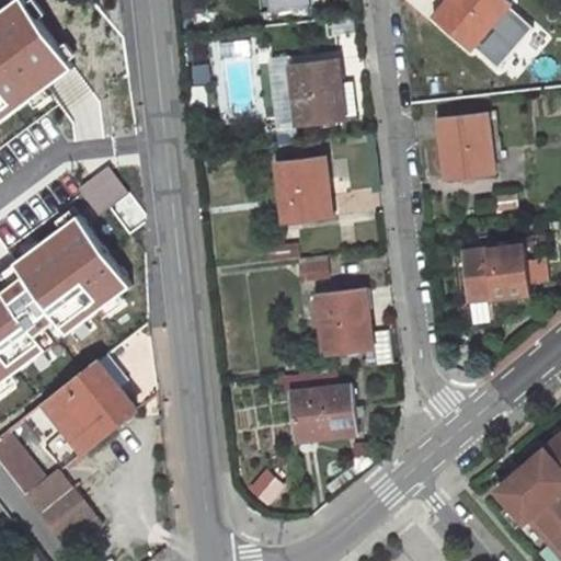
[(270,0),(272,10),(313,4),(312,0),(270,0)]
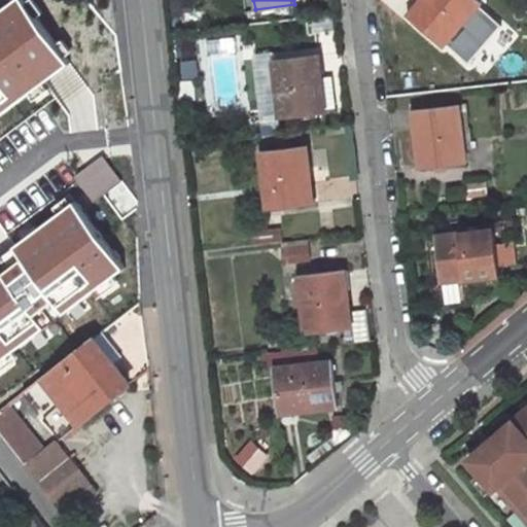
[(423,3),(411,18),(443,45),(482,1),(480,0),(422,0),(421,1),(423,3)]
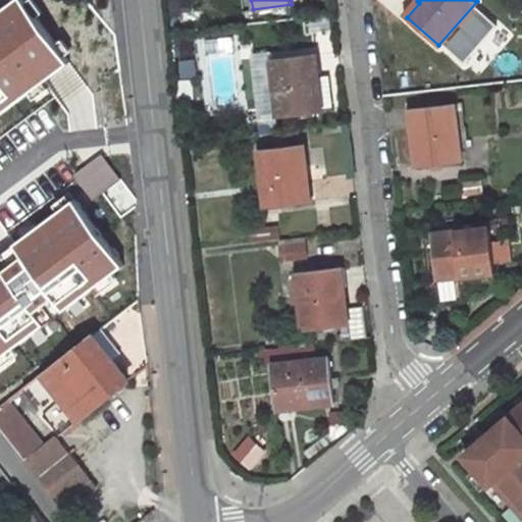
[(0,13),(0,104),(60,59),(16,2),(15,2),(0,13)]
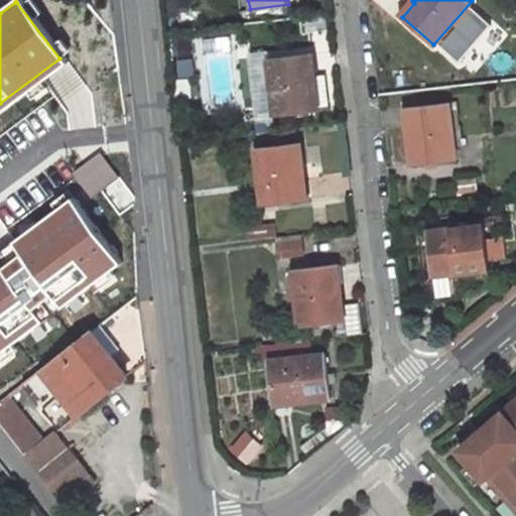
[(310,53),(269,58),(276,114),(319,109),(315,72),(313,72),(310,53)]
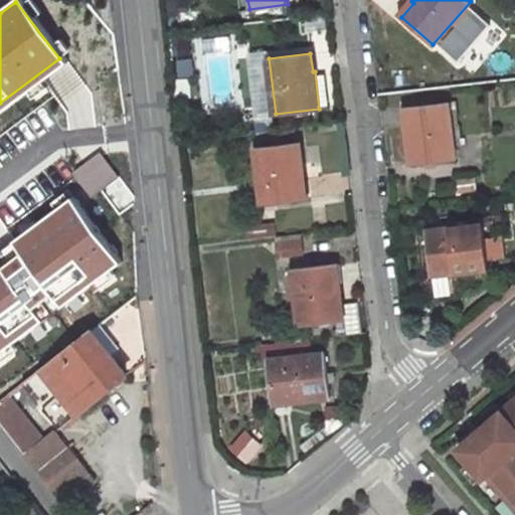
[(463,158),(458,116),(452,116),(450,104),(408,109),(410,125),(408,126),(412,165),(463,158)]
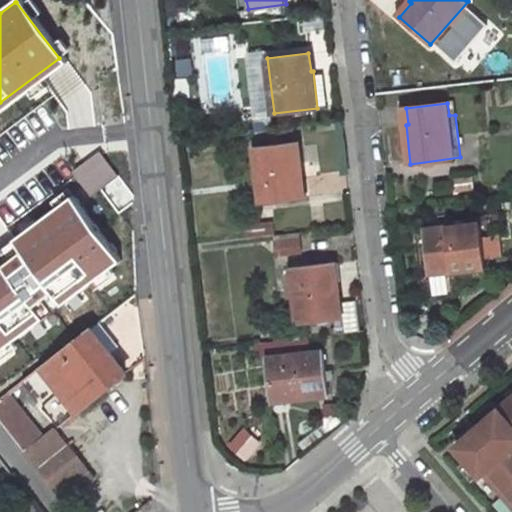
[(298,141),(254,146),(261,203),(303,197),(301,180),(303,180),(298,141)]
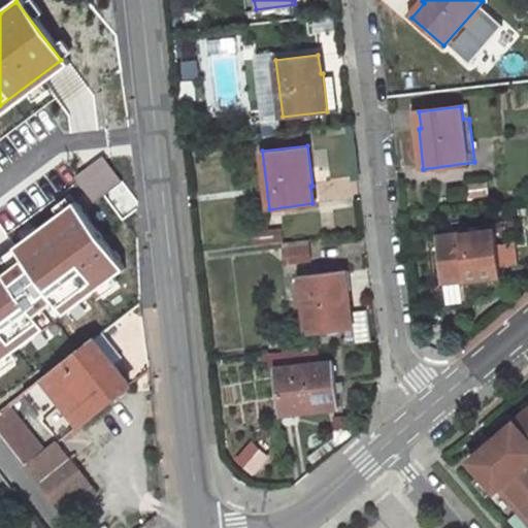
[(0,365),(119,275),(73,215),(0,269),(0,365)]
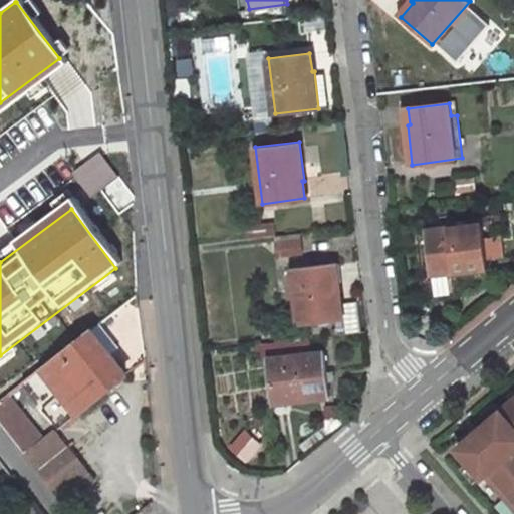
[(498,216),(480,218),(481,224),(484,224),(484,225),(498,223),(498,216)]
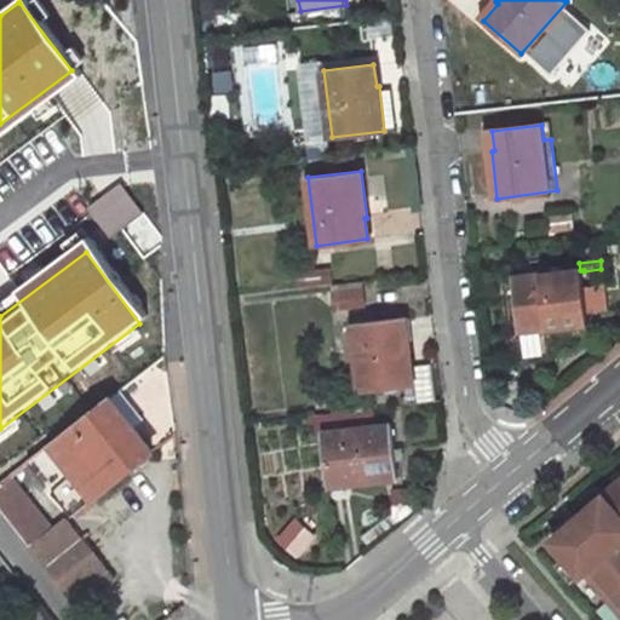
[(331,268),(297,271),(299,288),(333,283),(331,268)]
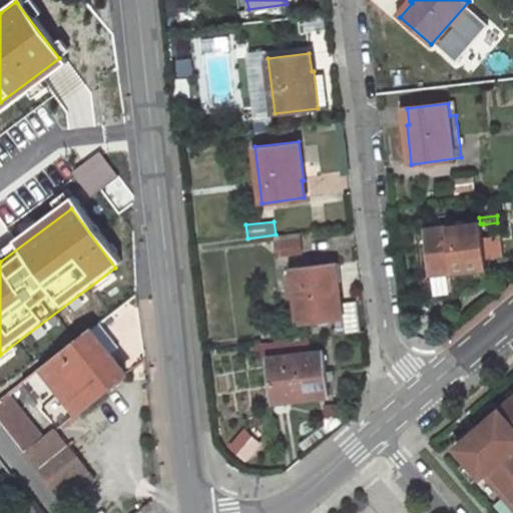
[(483,224),(483,223),(480,223),(427,230),(432,273),(449,270),(449,271),(488,266),(483,224)]
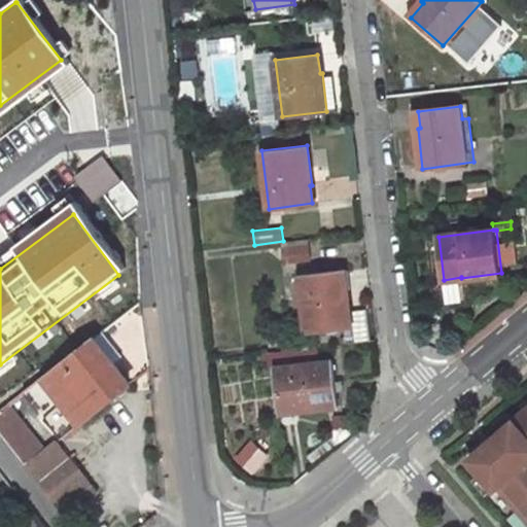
[(286,261),(312,258),(310,238),(283,241),(286,261)]
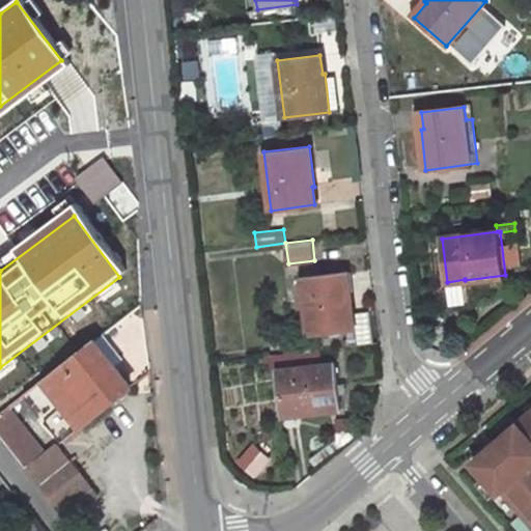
[(344,271),(302,277),(309,334),(354,329),(350,289),(347,289),(344,271)]
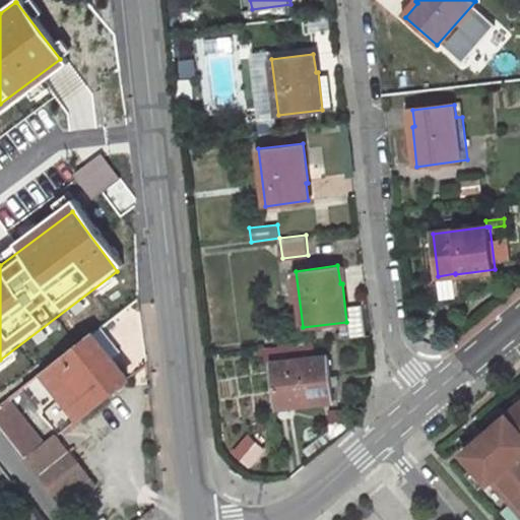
[(23,385),(59,431),(128,378),(113,359),(122,351),(101,324),(23,385)]
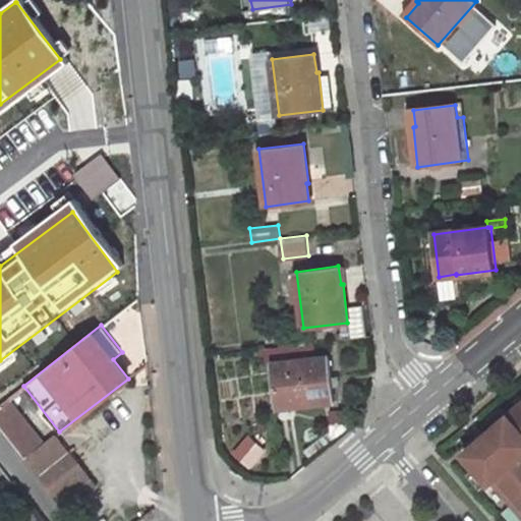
[(335,400),(330,356),(316,358),(314,343),(306,344),(293,345),(292,345),(294,360),(272,363),(277,406),(294,404),(294,405),(335,400)]
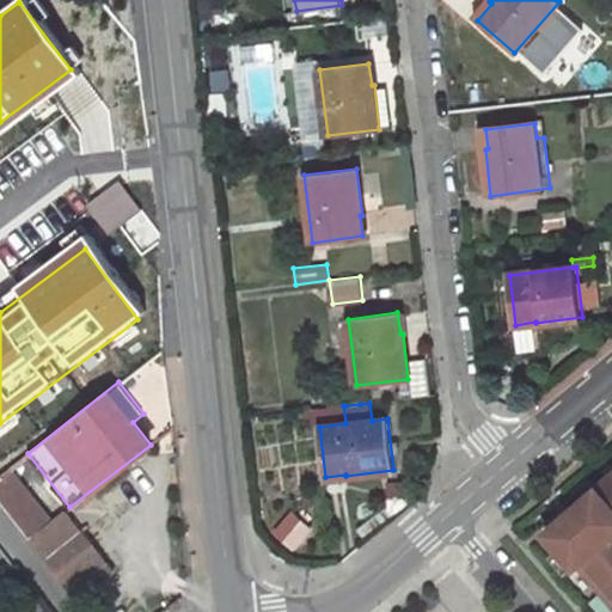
[(0,475),(0,499),(78,599),(112,571),(67,512),(54,524),(8,467),(0,475)]
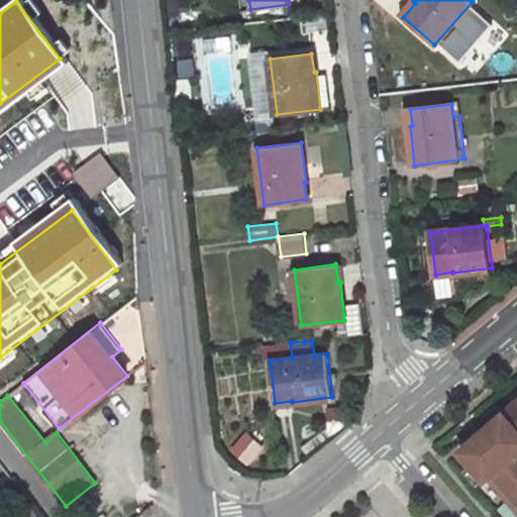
[(486,480),(516,515),(516,452),(516,451),(516,401),(458,453),(470,466),(483,482),(486,480)]
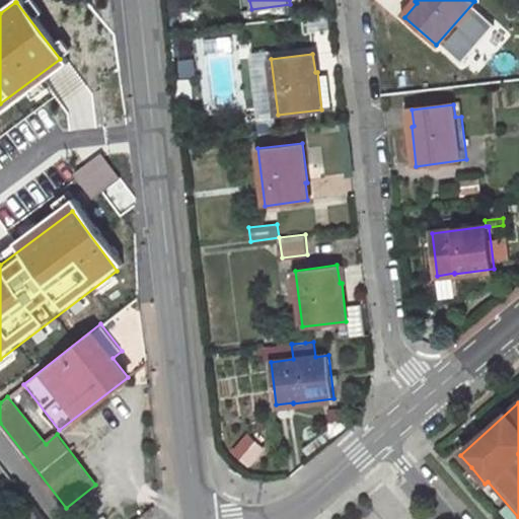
[(476,491),(485,484),(471,467),(463,475),(476,491)]
